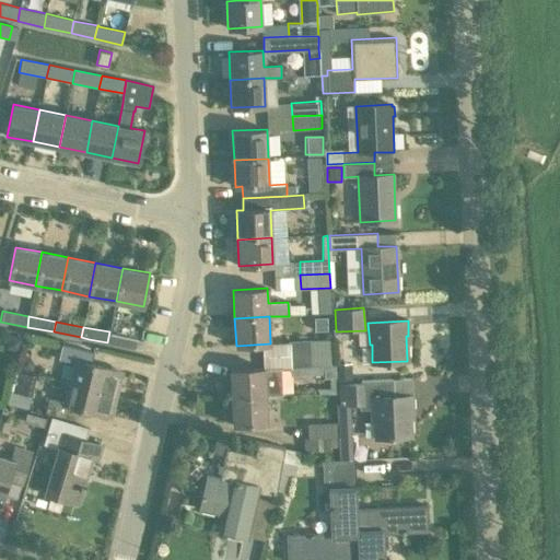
[(137,338),(109,331),(107,342),(136,348),(137,338)]
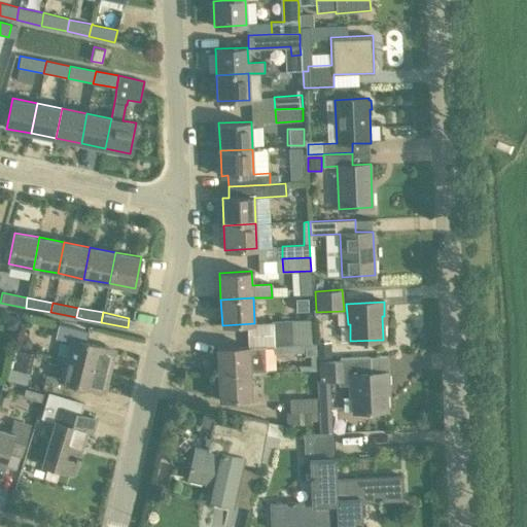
[(272,334),(313,331),(313,319),(272,320),(272,334)]
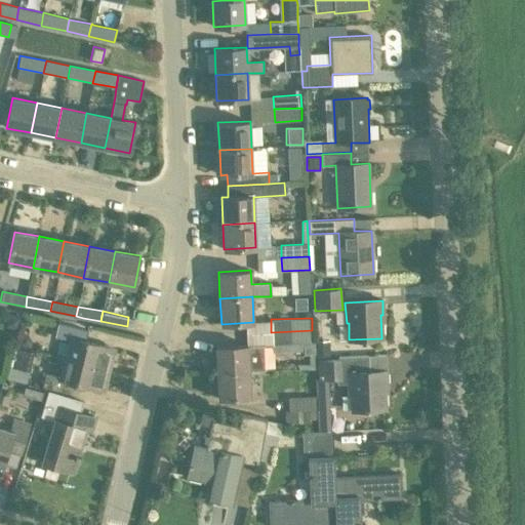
[(65,358),(110,369),(115,348),(85,340),(87,330),(58,323),(55,337),(69,340),(65,358)]
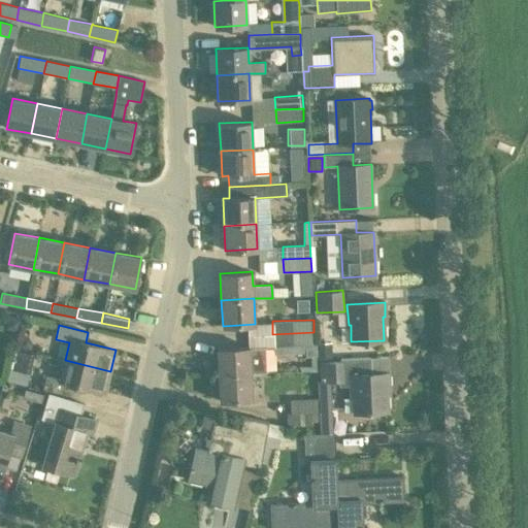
[(316,343),(314,332),(272,334),(273,345),(316,343)]
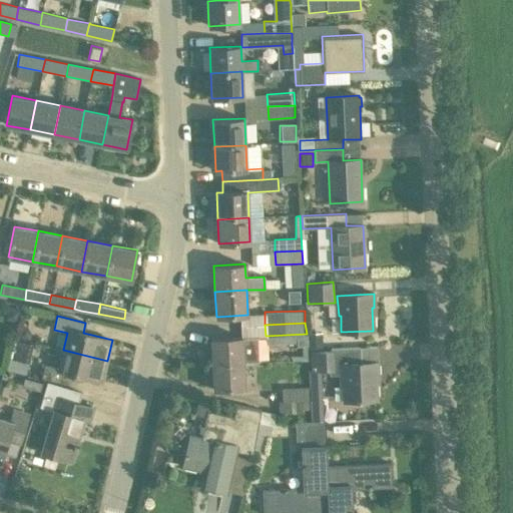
[(259,362),(258,337),(239,337),(210,339),(212,364),(243,363),(259,362)]
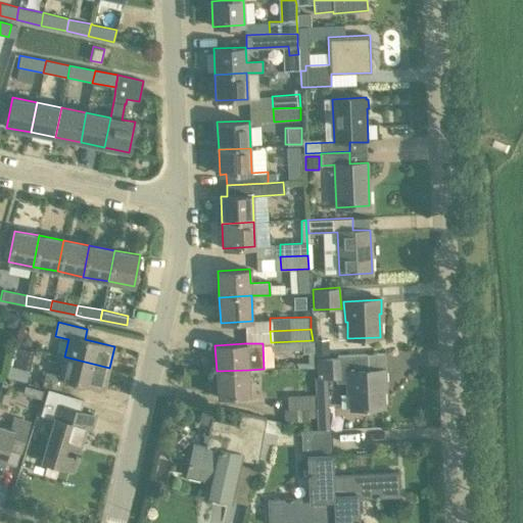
[(104,389),(109,368),(64,357),(60,375),(45,371),(42,385),(73,392),(75,381),(104,389)]
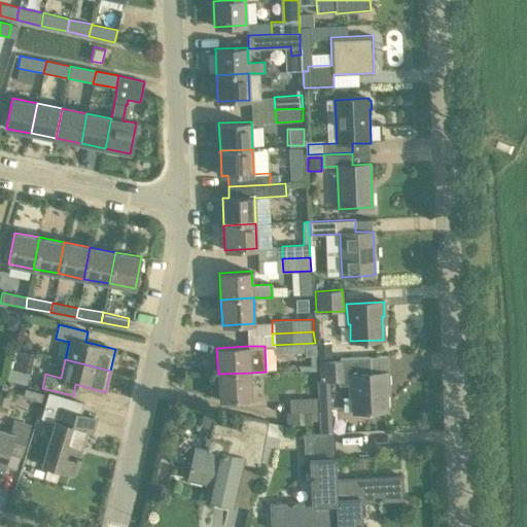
[(319,381),(317,382),(320,432),(331,432),(329,381),(338,381),(338,385),(350,384),(350,395),(352,395),(353,412),(387,411),(385,387),(388,387),(387,373),(371,374),(371,359),(346,360),(318,361),(319,381)]
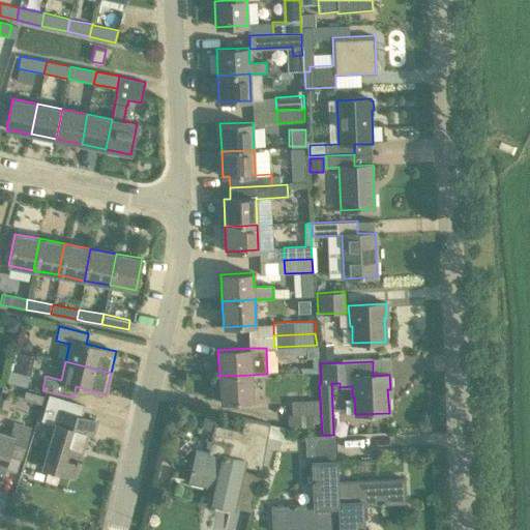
[(28,386),(31,375),(11,370),(8,381),(28,386)]
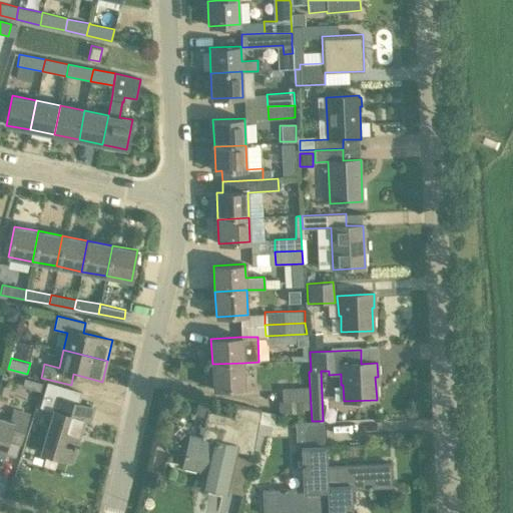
[(244,388),(243,363),(212,364),(213,390),(244,388)]
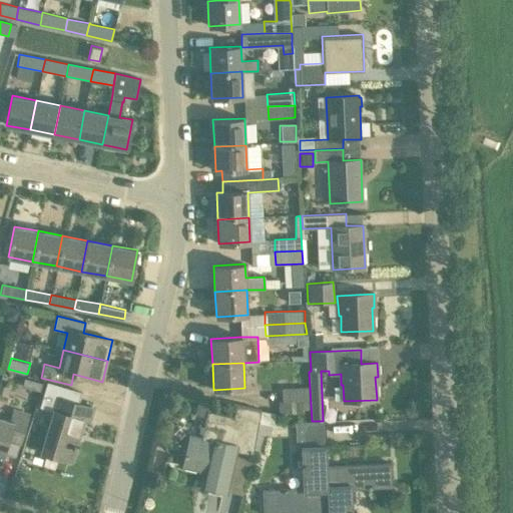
[(282,401),(279,401),(279,415),(304,413),(304,411),(311,410),(310,400),(309,400),(308,387),(282,388),(282,401)]
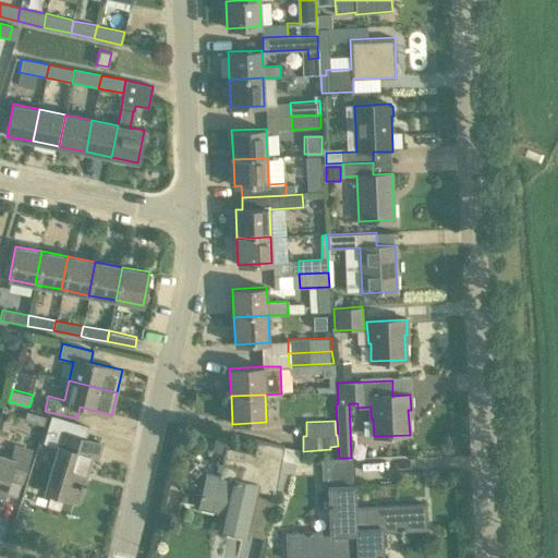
[(56,429),(51,445),(58,446),(44,492),(79,502),(92,457),(98,459),(102,444),(56,429)]
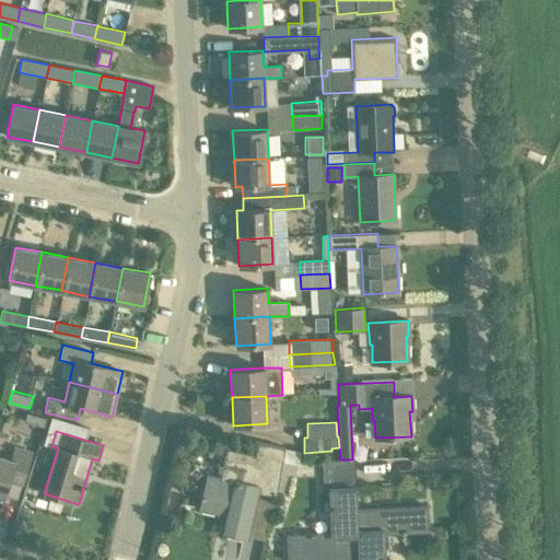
[(228,447),(229,443),(216,440),(212,452),(225,455),(220,478),(208,475),(199,509),(228,515),(223,532),(247,537),(247,536),(263,539),(271,501),(256,498),(258,492),(276,496),(284,447),(257,441),(254,454),(228,447)]
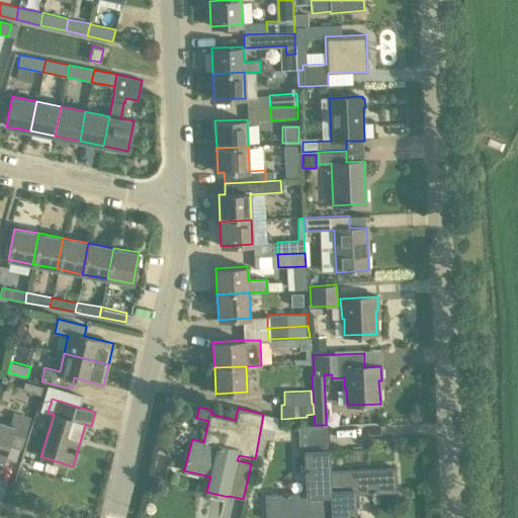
[(20,449),(30,418),(13,412),(8,425),(0,422),(0,468),(8,445),(20,449)]
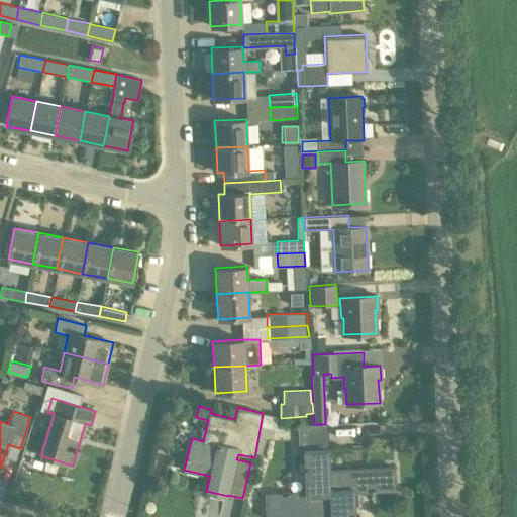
[(297,450),(303,450),(305,492),(265,494),(266,516),(287,516),(330,515),(329,470),(328,449),(327,423),(325,424),(314,424),(297,425),(297,450)]
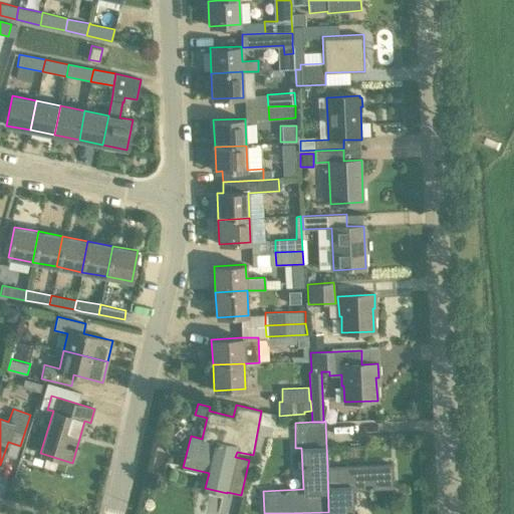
[(30,465),(34,452),(23,449),(19,462),(30,465)]
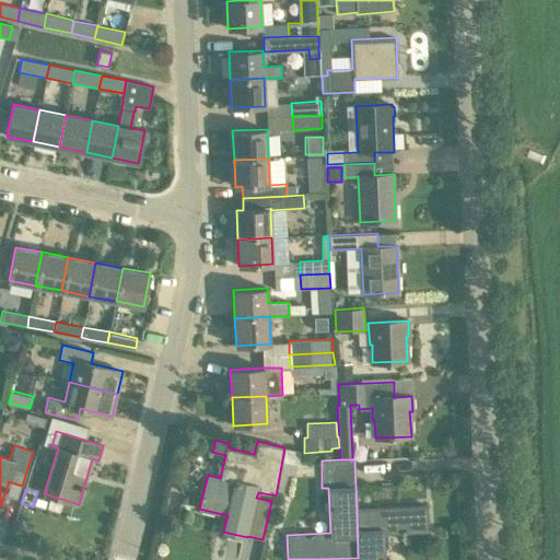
[(428,532),(427,504),(357,509),(358,558),(358,559),(385,559),(384,533),(428,532)]
